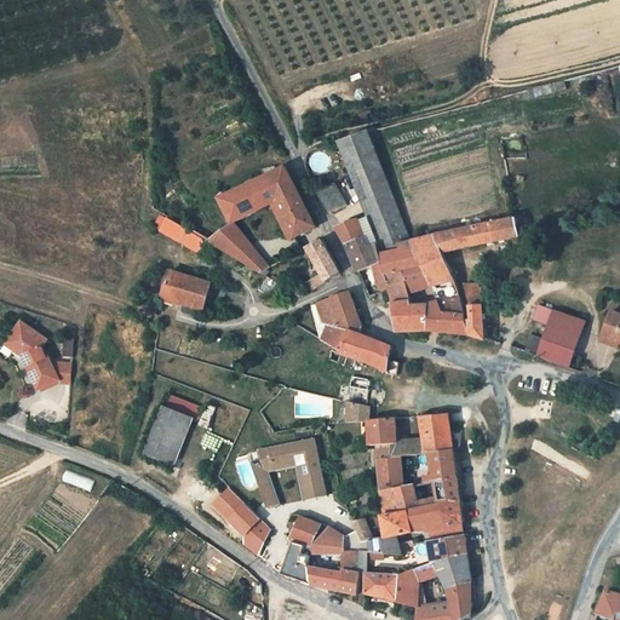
[(403,218),(372,135),(344,144),(371,218),(374,228),(403,218)]
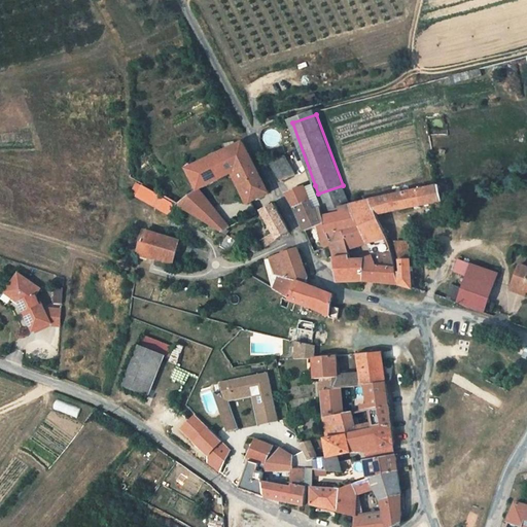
[(165,198),(169,200),(179,206),(197,190),(232,174),(247,204),(252,201),(269,192),(262,181),(253,163),(243,144),(188,169),(187,171),(192,180),(165,198)]
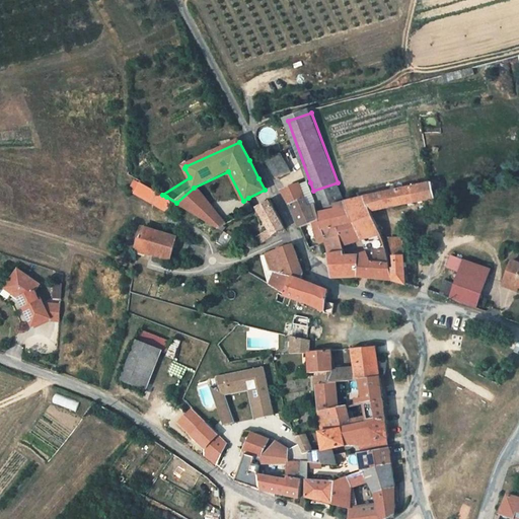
[(290,172),(280,152),(267,159),(277,178),(290,172)]
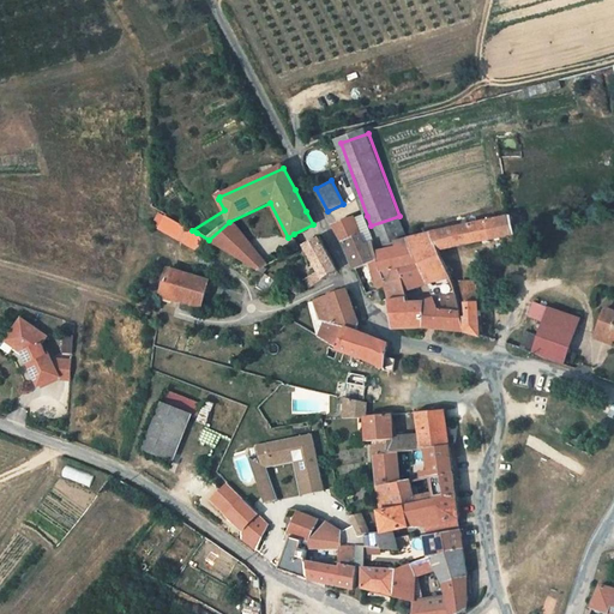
[(401,248),(398,244),(410,241),(401,216),(399,216),(371,226),(375,240),(367,244),(357,220),(335,226),(343,241),(350,257),(356,270),(369,265),(380,260),(377,253),(401,248)]
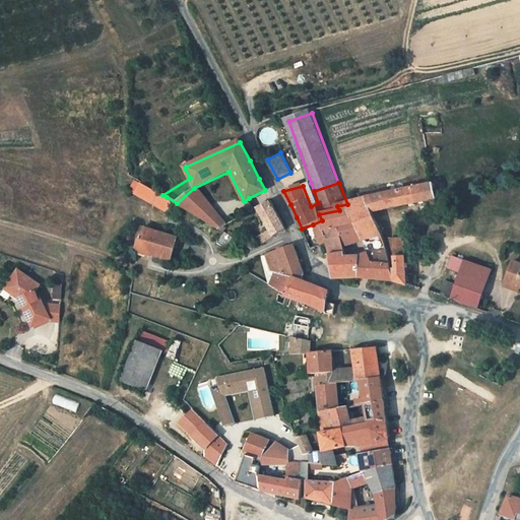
[(303,186),(311,206),(318,203),(314,191),(311,183),(303,186)]
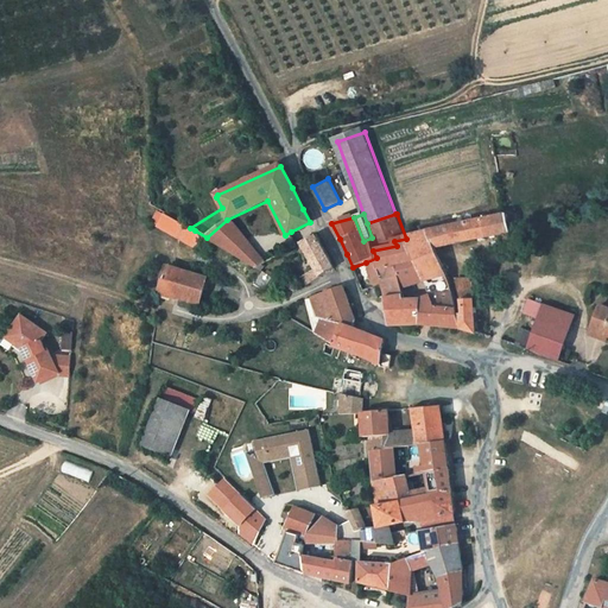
[(204,239),(164,215),(158,227),(198,251),(204,239)]
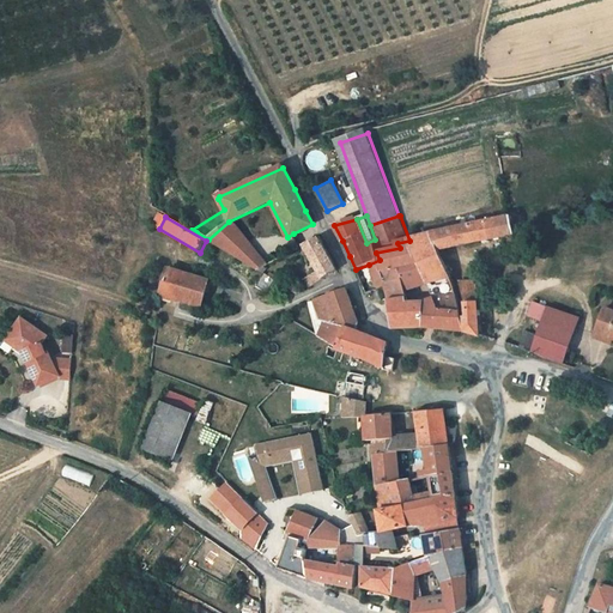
[(451,230),(410,241),(418,265),(424,281),(426,285),(449,279),(439,252),(515,236),(511,217),(451,230)]
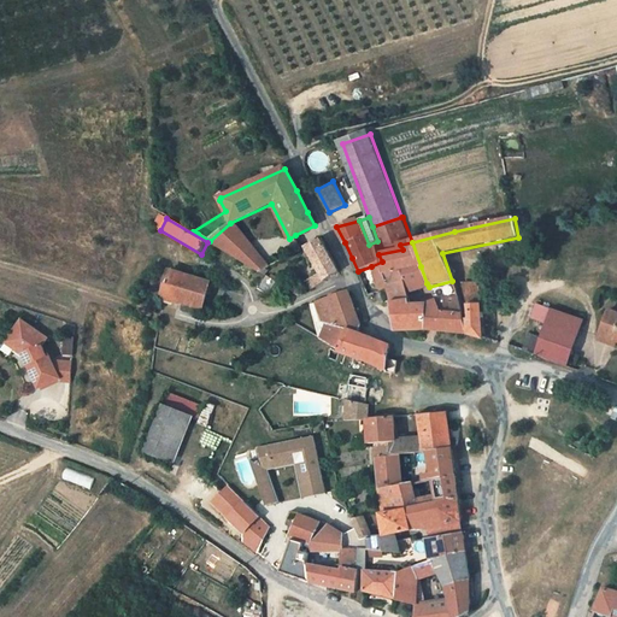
[(238,258),(259,271),(269,265),(230,223),(210,241),(224,250),(238,258)]
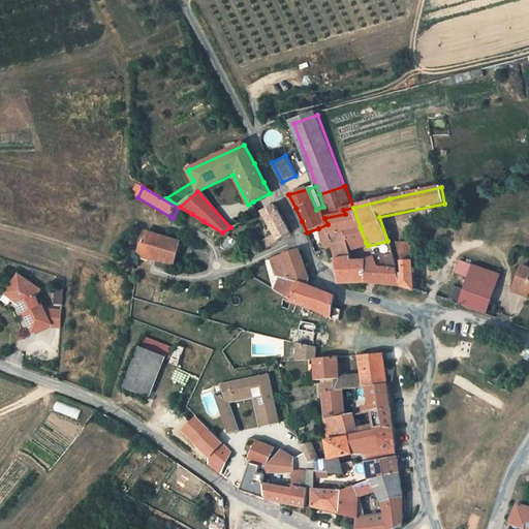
[(275,234),(261,243),(267,250),(291,234),(286,223),(275,204),(262,211),(275,234)]
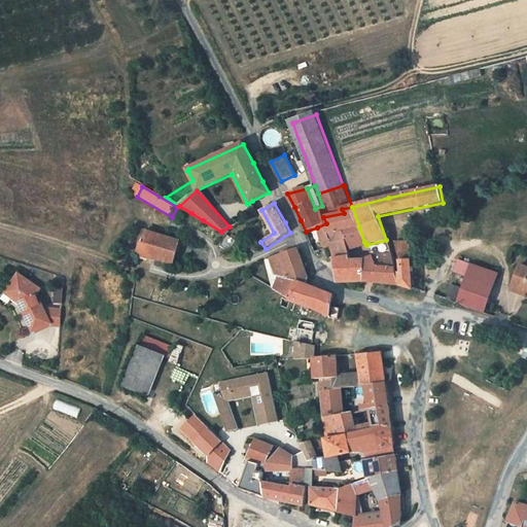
[(326,223),(317,227),(319,233),(322,232),(326,248),(330,246),(330,244),(345,243),(344,234),(359,227),(352,207),(342,209),(344,213),(323,217),(326,223)]
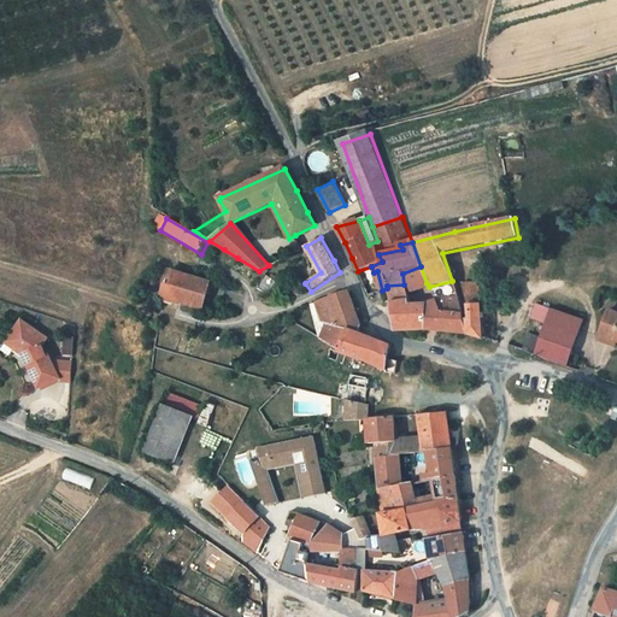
[(387,286),(387,288),(391,301),(406,301),(405,289),(427,283),(421,266),(403,274),(404,285),(387,286)]
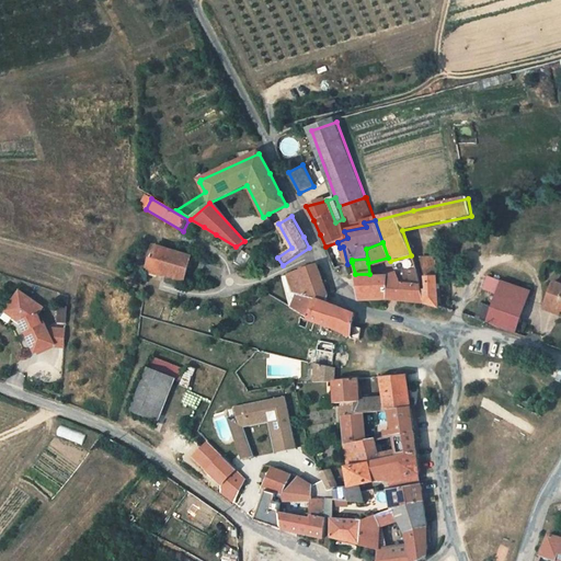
[(191,258),(153,247),(148,270),(163,274),(162,276),(185,282),(191,258)]
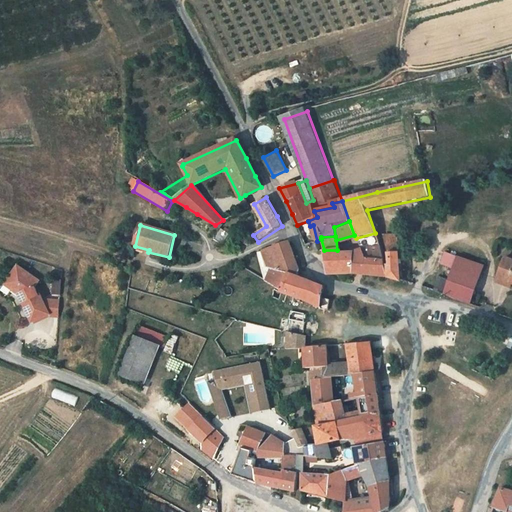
[(360,251),(363,258),(364,275),(369,275),(387,277),(385,270),(381,253),(375,233),(356,238),(360,251)]
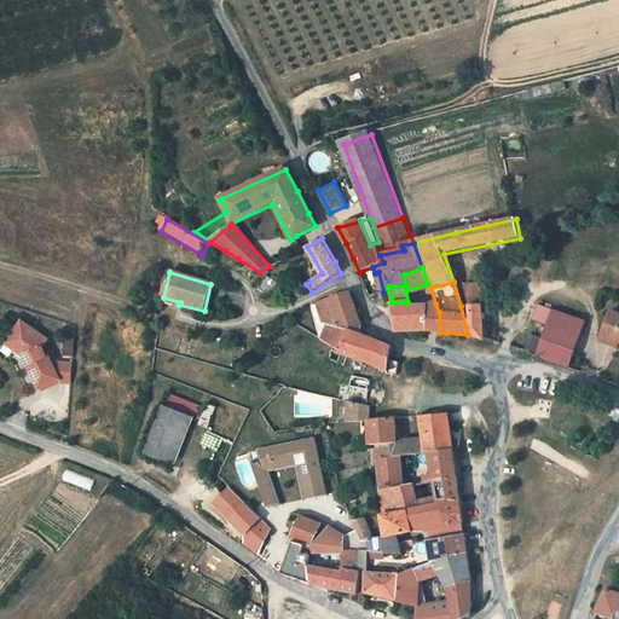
[(464,317),(466,327),(468,335),(484,339),(481,285),(463,287),(466,307),(467,307),(467,316),(464,317)]
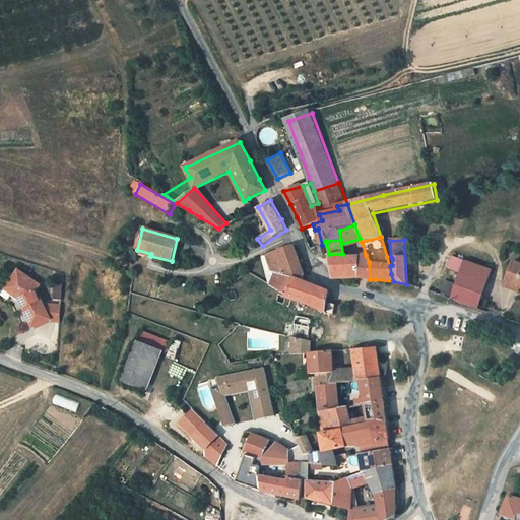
[(298,258),(294,246),(268,255),(272,271),(276,272),(295,278),(302,281),(304,274),(298,258)]
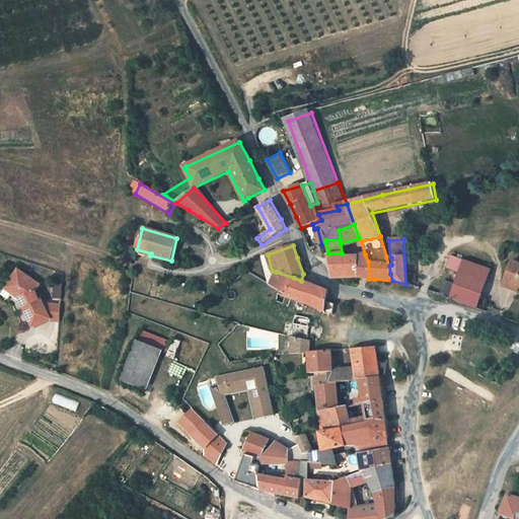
[(151,253),(137,249),(136,253),(150,257),(150,255),(151,253)]
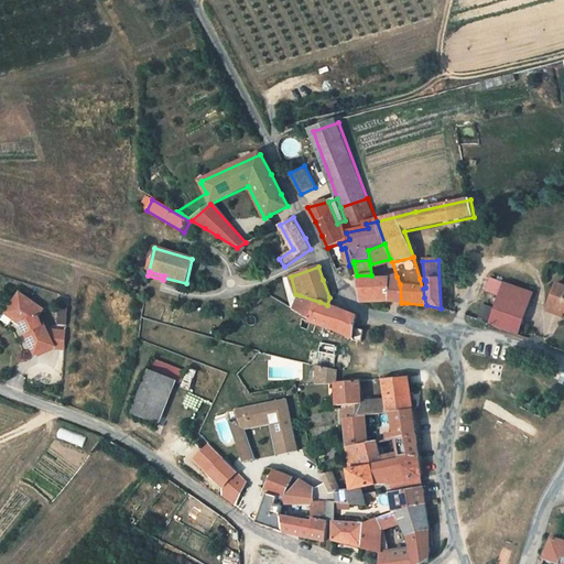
[(360,302),(389,302),(389,279),(372,279),(371,275),(357,275),(360,286),(360,302)]
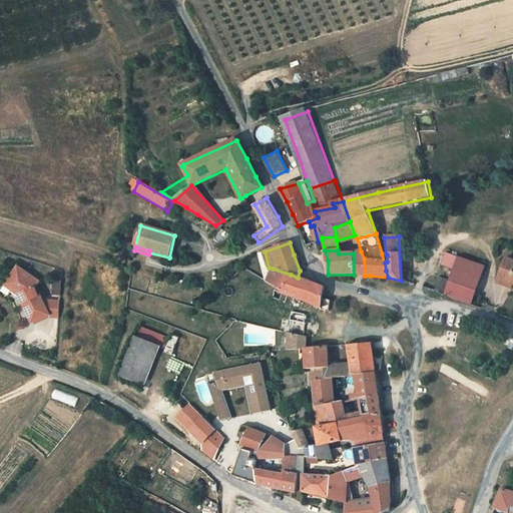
[(361,251),(354,253),(354,275),(365,276),(364,259),(361,251)]
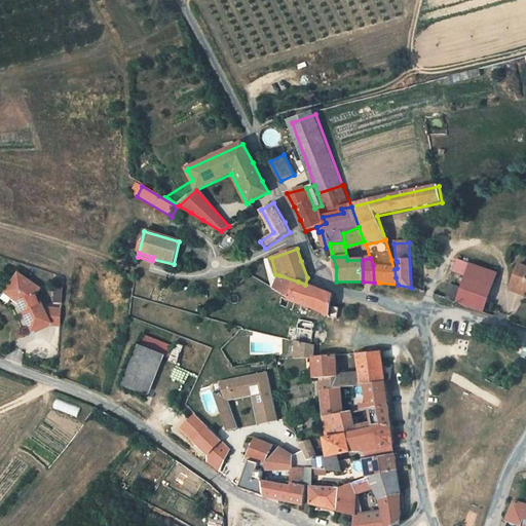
[(525,266),(518,264),(509,289),(523,295),(524,293),(525,290),(525,266)]
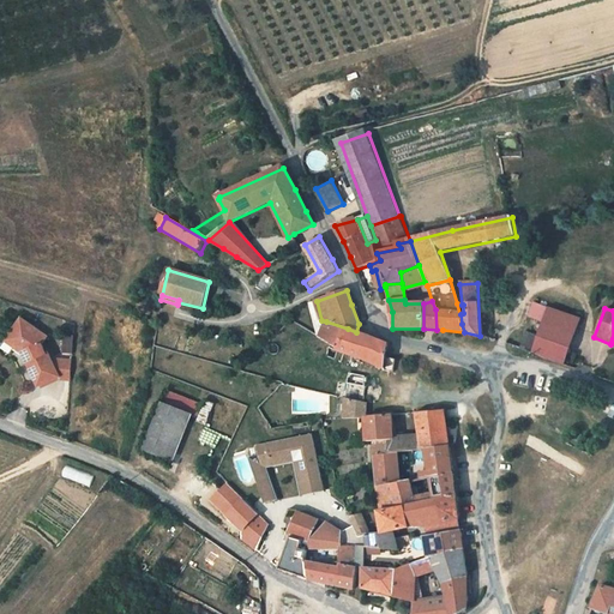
[(533,355),(561,365),(576,323),(563,318),(547,312),(537,338),(533,355)]
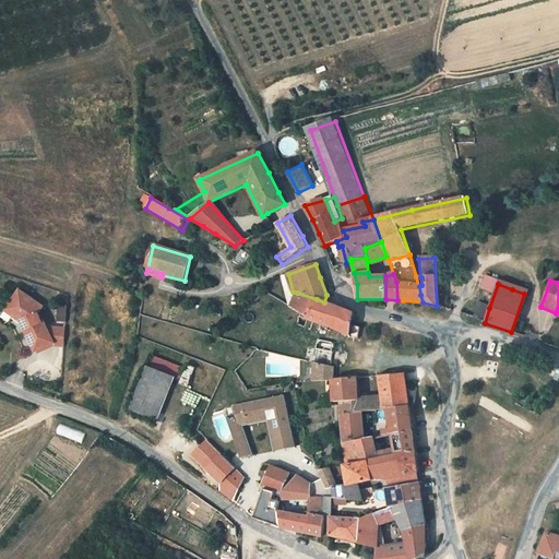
[(292,308),(308,318),(317,299),(297,293),(292,308)]
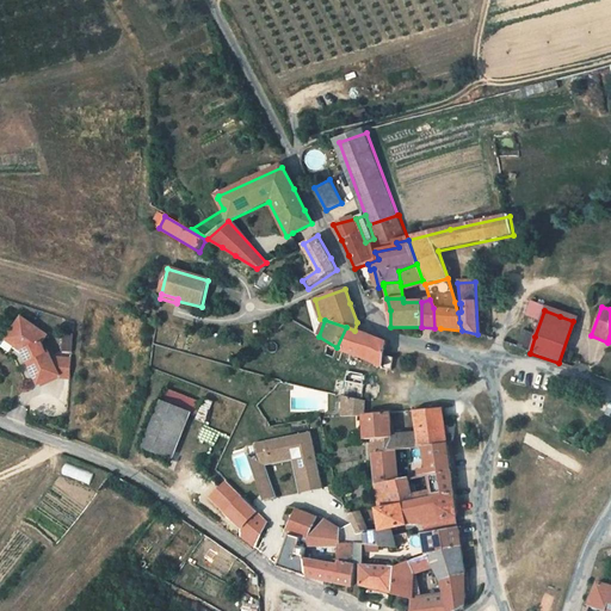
[(23,358),(39,383),(59,371),(42,351),(44,349),(36,341),(38,333),(24,327),(22,331),(8,325),(2,341),(10,344),(7,350),(19,353),(22,352),(24,356),(23,358)]
